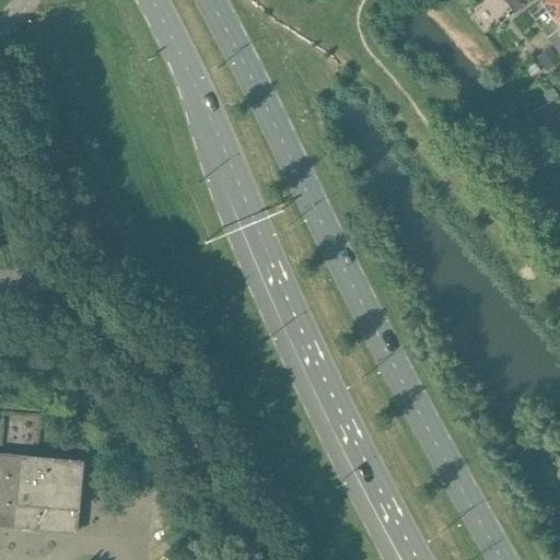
[(559,0),(543,0),(527,11),(535,20),(548,11),(553,19),(559,14),(559,0)]
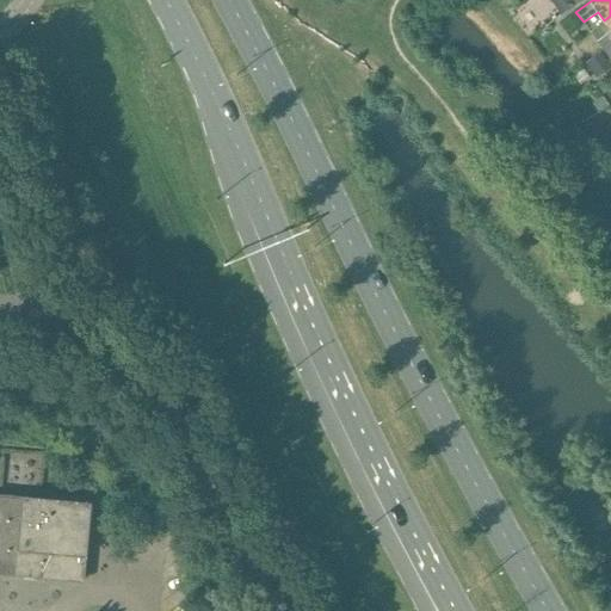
[(610,30),(610,31),(598,42),(604,50),(610,44),(610,16),(604,20),(610,30)]
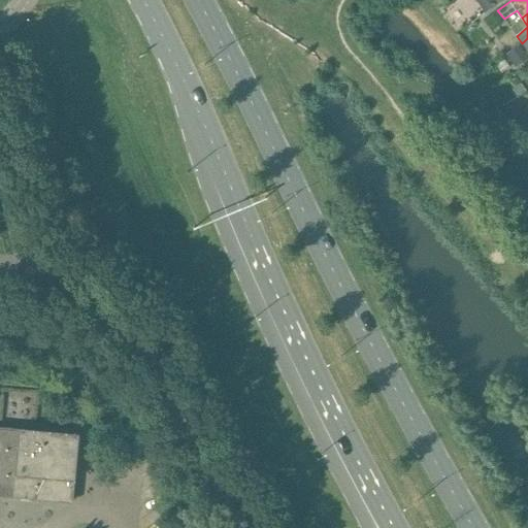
[(519,45),(506,55),(516,67),(527,58),(520,46),(519,45)]
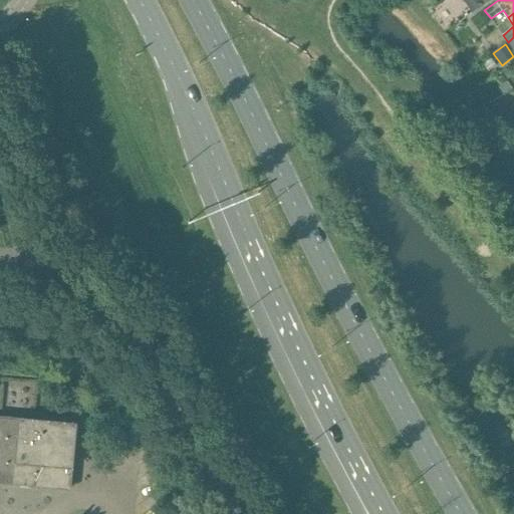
[(502,101),(492,109),(500,119),(510,112),(502,101)]
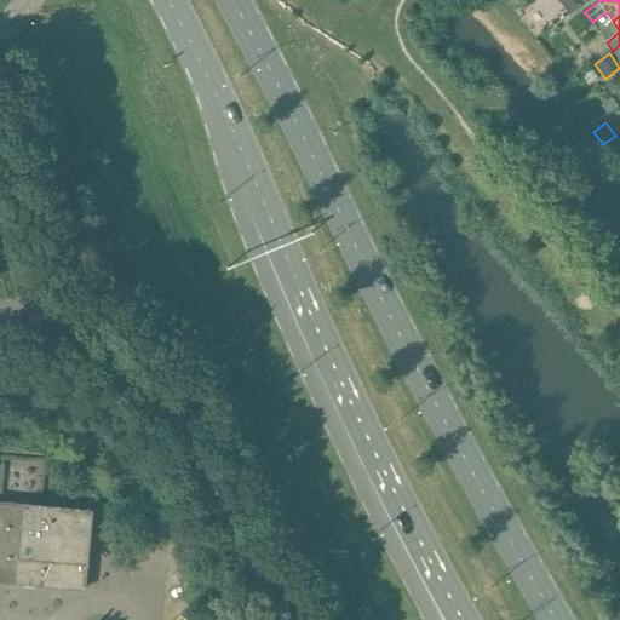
[(619,141),(619,138),(604,148),(613,160),(619,155),(619,141)]
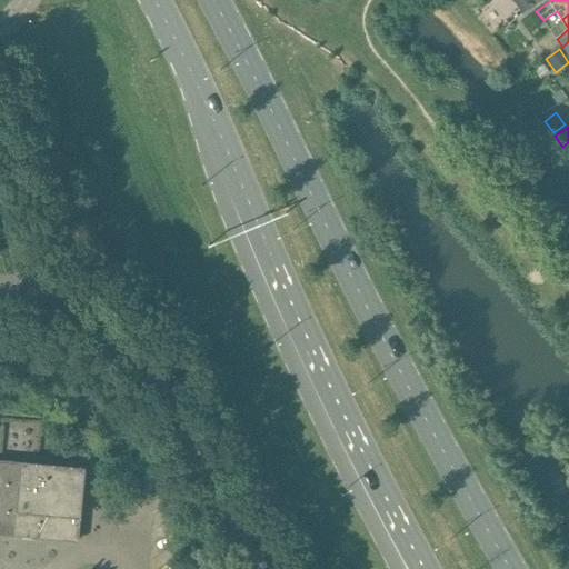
[(0,533),(78,541),(81,503),(85,469),(0,460),(0,533)]
